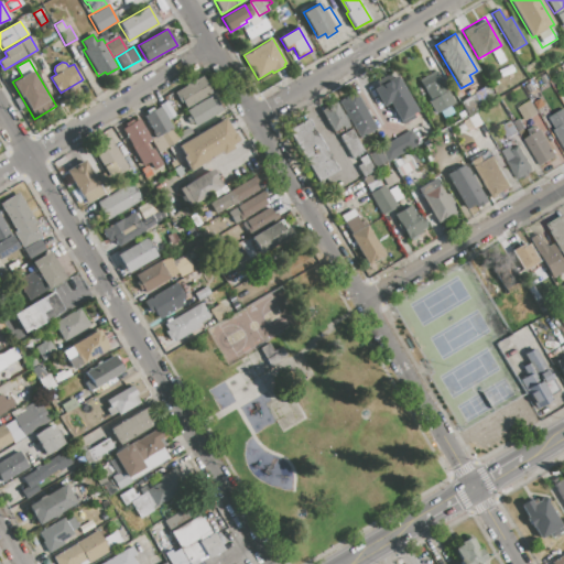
[(420,80),(433,74),(436,79),(440,78),(454,102),(438,111),(420,80)]
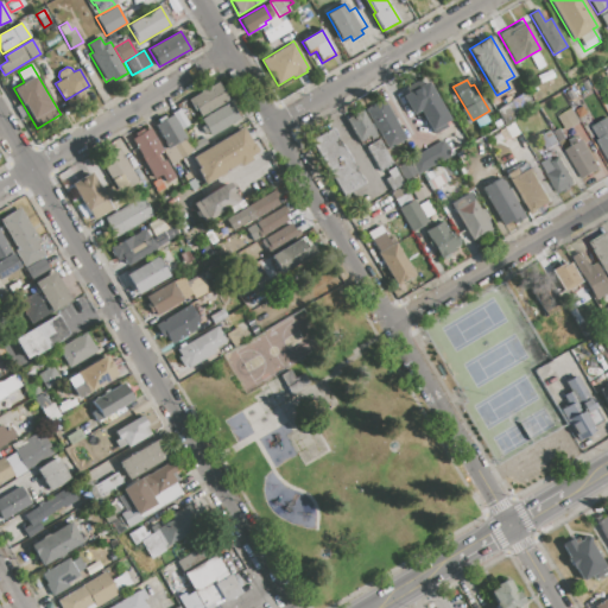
[(188,101),(217,83),(227,101),(200,116),(196,111),(194,112),(188,101)]
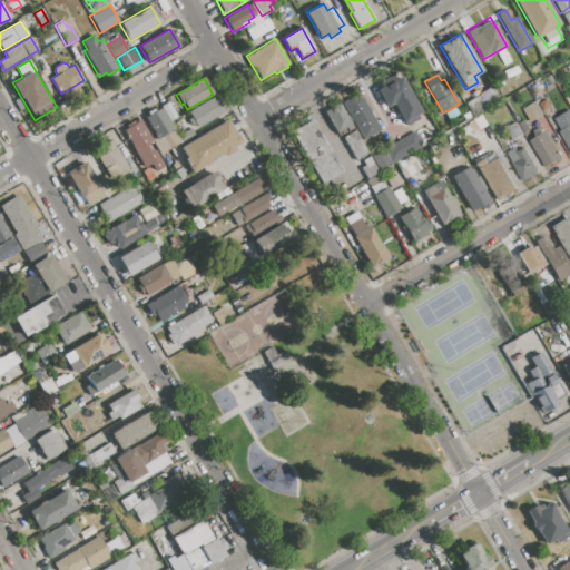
[(376,91),(399,78),(422,118),(406,127),(393,105),(386,108),(376,91)]
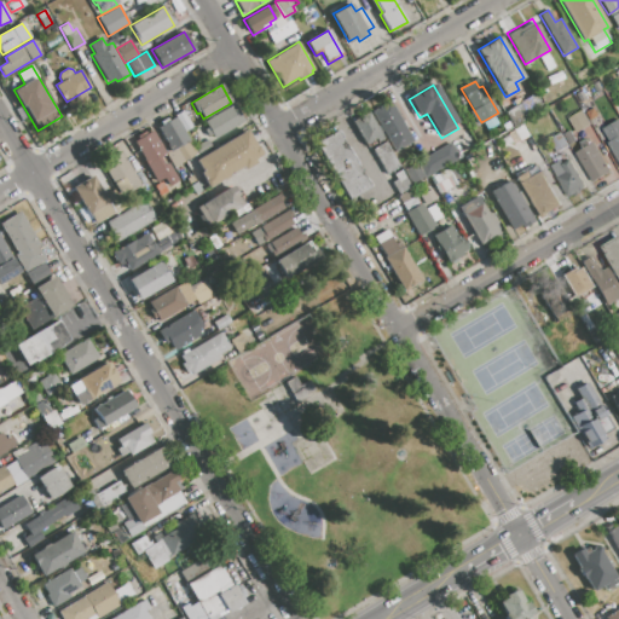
[(520,104),(519,103),(534,93),(543,109),(527,117),(520,104)]
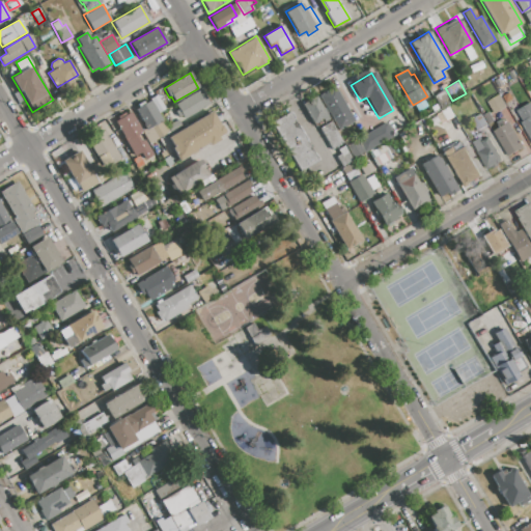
[(318,95),(334,87),(354,121),(339,131),(318,95)]
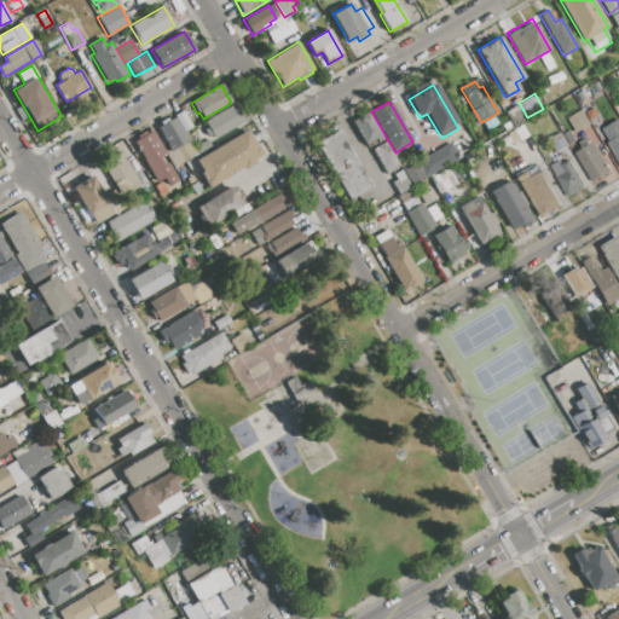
[(504,113),(520,104),(527,117),(513,127),(504,113)]
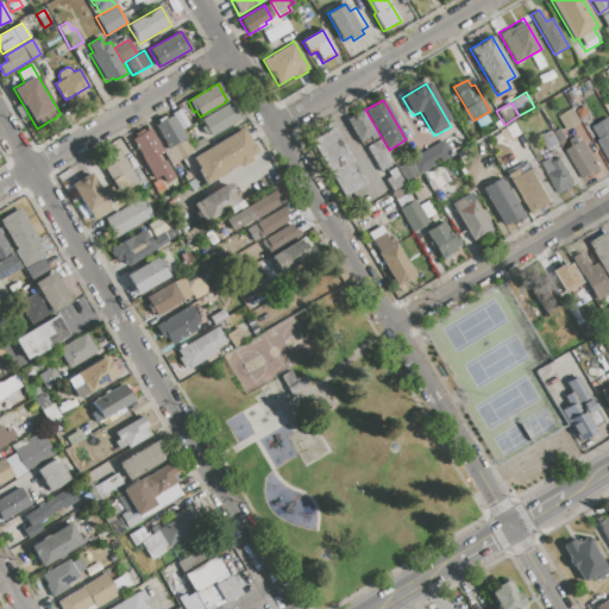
[(201,120),(230,104),(239,120),(212,137),(208,133),(203,136),(200,129),(205,125),(201,120)]
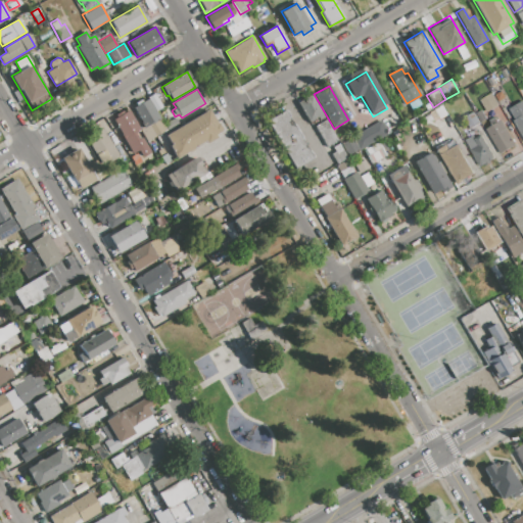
[(480,100),(493,92),(501,104),(487,111),(480,100)]
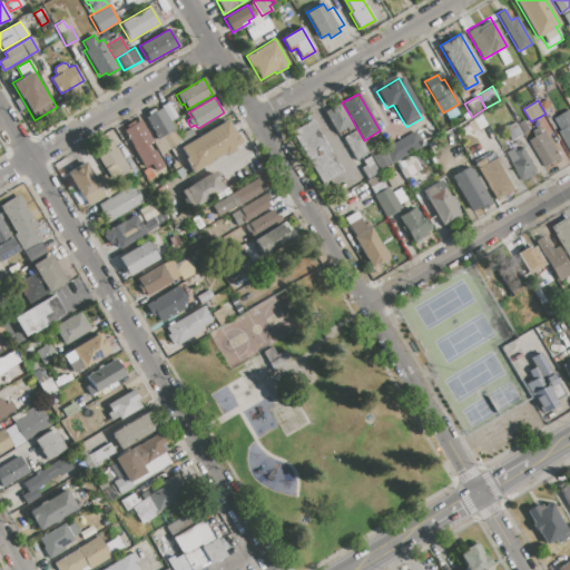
[(169,120),(161,108),(160,106),(167,102),(175,117),(169,120)]
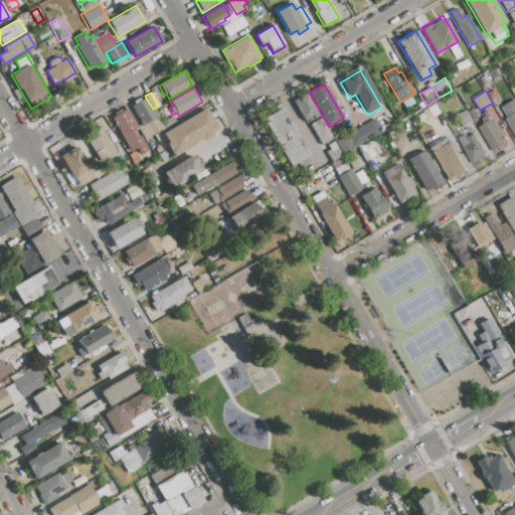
[(292,101),(306,93),(319,117),(306,125),(292,101)]
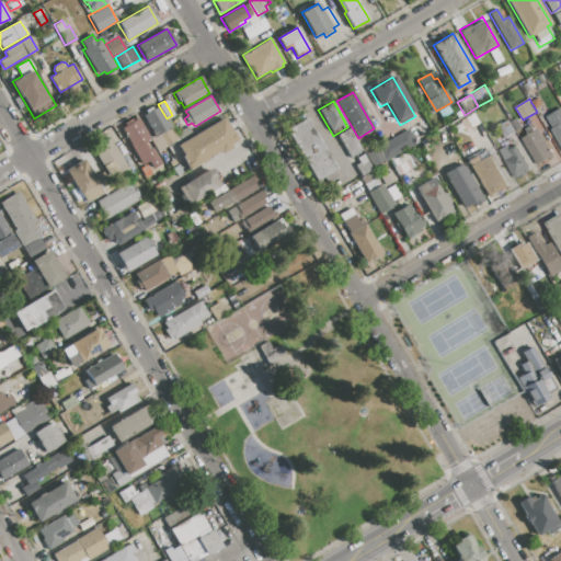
[(144,115),(159,106),(167,118),(178,139),(165,146),(159,135),(157,137),(144,115)]
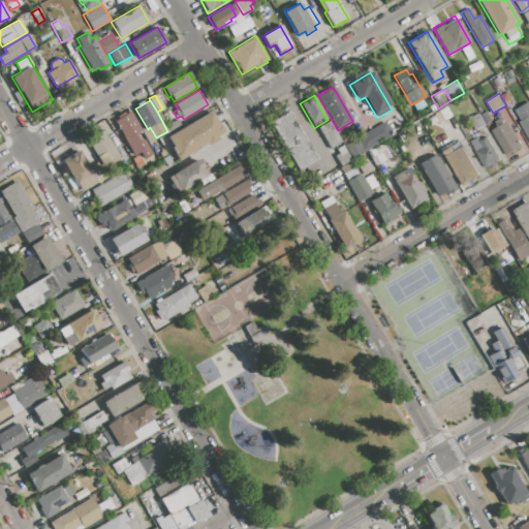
[(516,110),(528,100),(528,137),(520,122),(522,121),(516,110)]
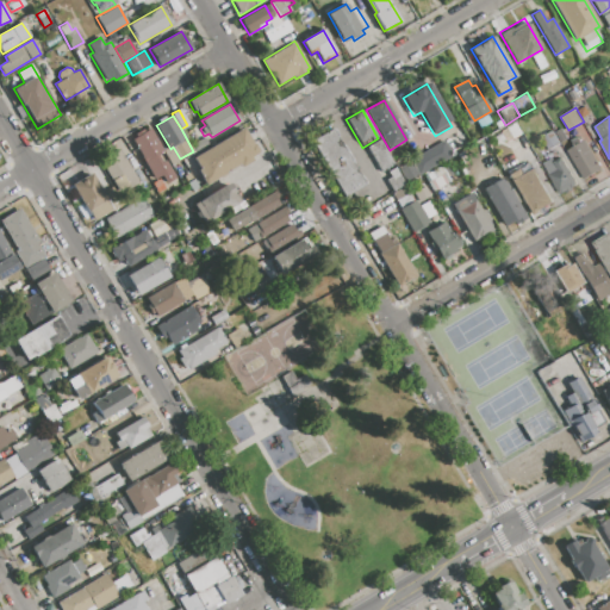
[(548,150),(541,137),(546,135),(540,125),(547,122),(553,134),(560,143),(548,150)]
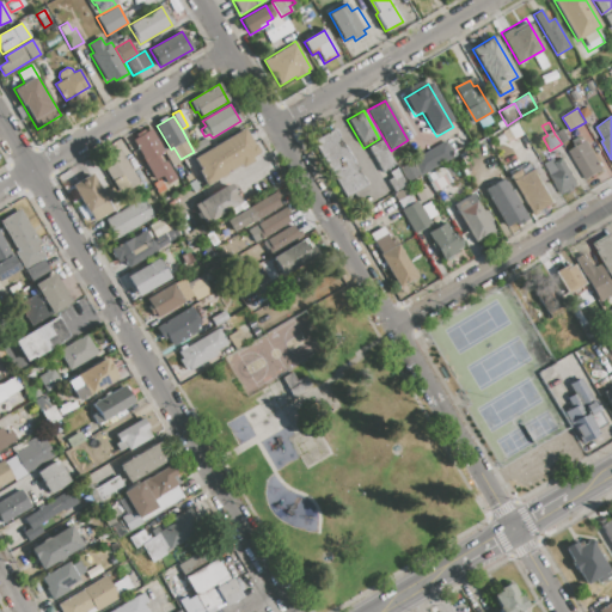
[(555,134),(564,128),(570,139),(562,144),(555,134)]
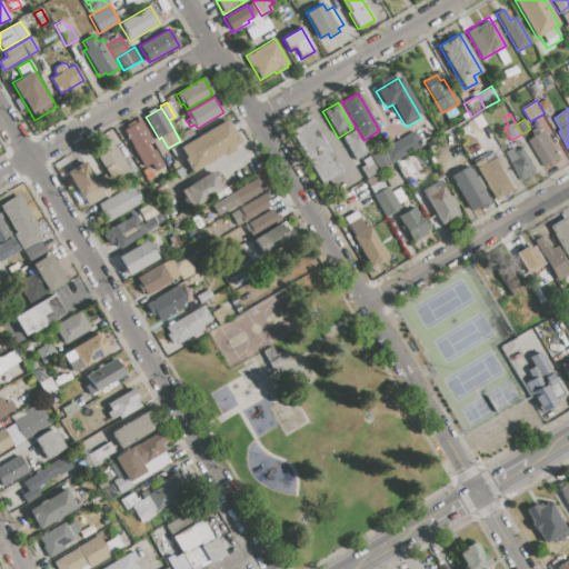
[(180,147),(226,120),(239,143),(233,147),(236,150),(225,156),(222,153),(190,172),(182,159),(187,157),(180,147)]
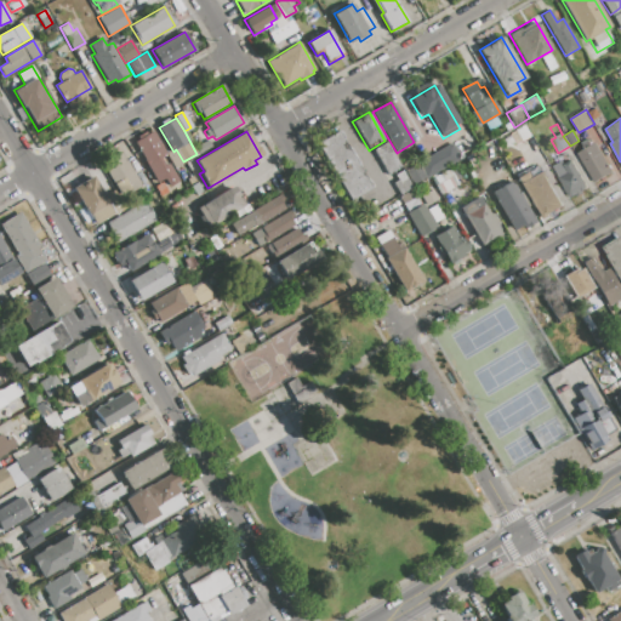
[(317,144),(339,131),(371,188),(351,201),(317,144)]
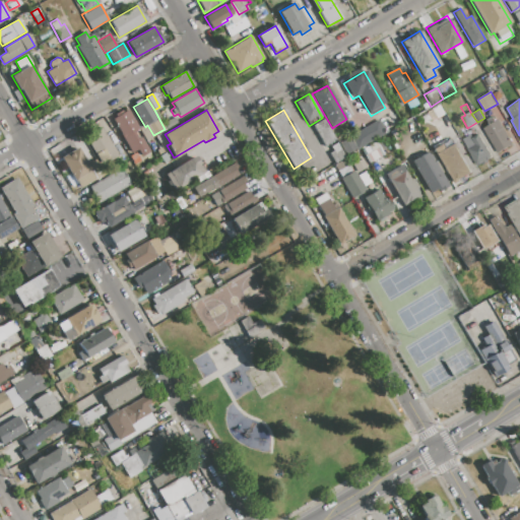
[(113,119),(128,111),(139,129),(136,131),(149,152),(141,157),(137,149),(132,152),(113,119)]
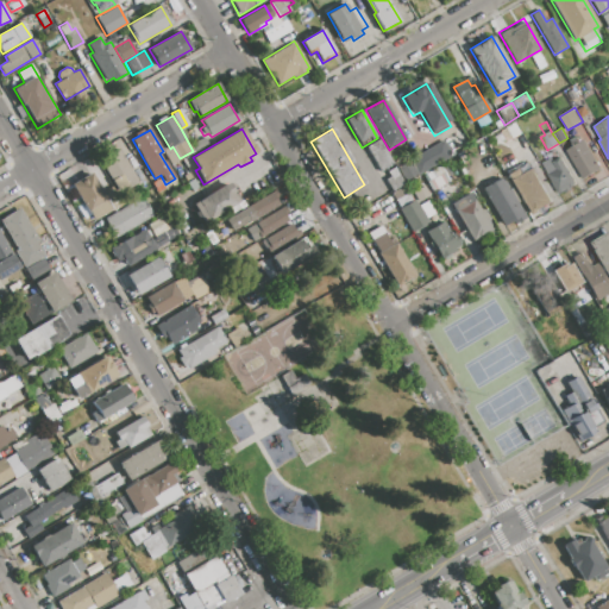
[(110,156),(118,150),(113,142),(120,138),(144,179),(129,188),(110,156)]
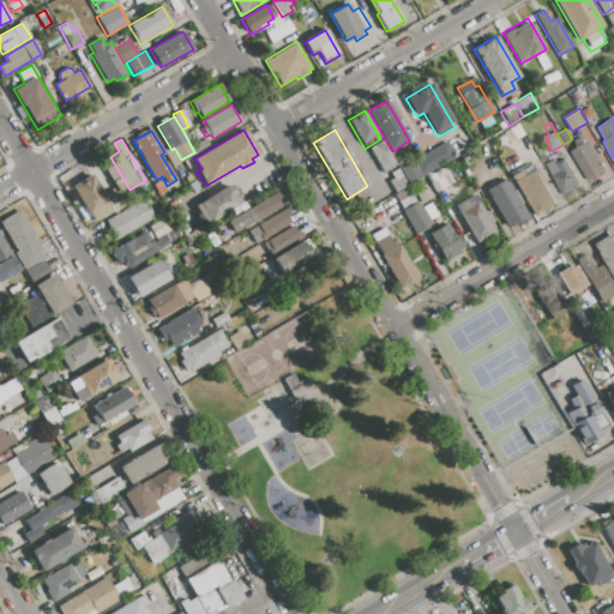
[(571,152),(590,140),(607,169),(588,181),(571,152)]
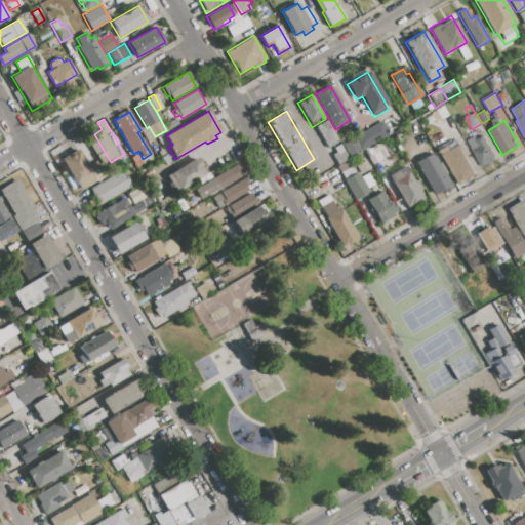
[(316,127),(328,121),(339,140),(327,148),(316,127)]
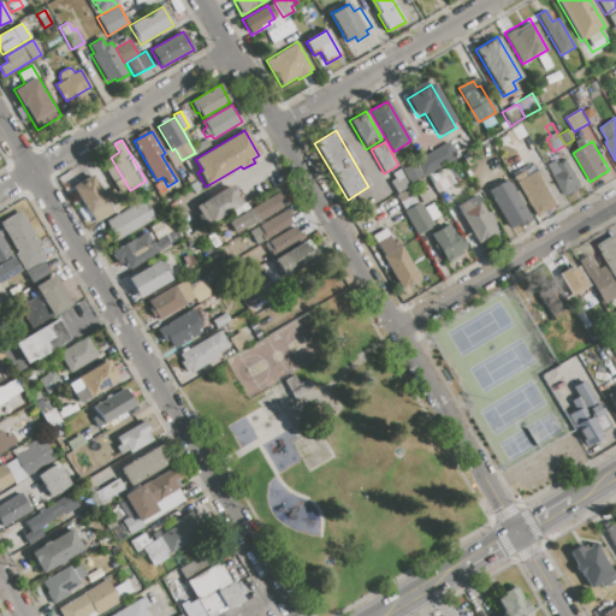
[(416,160),(448,142),(457,158),(425,176),(416,160)]
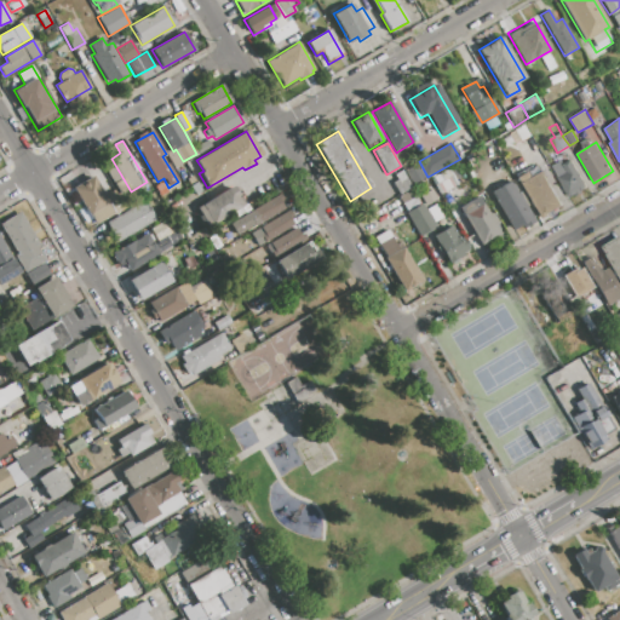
[(551,166),(563,159),(566,164),(572,159),(587,187),(581,190),(583,191),(575,195),(575,194),(569,197),(551,166)]
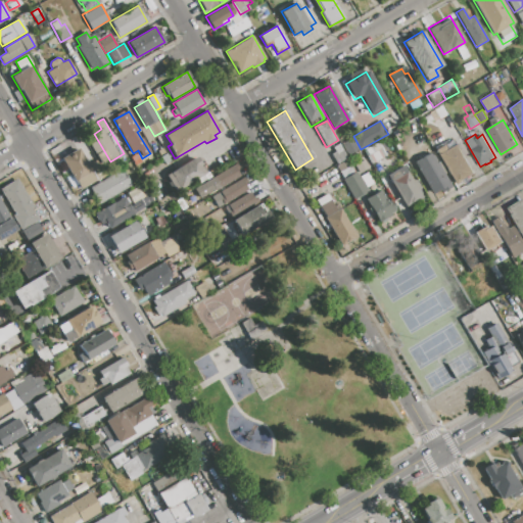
[(342,144),(351,138),(359,150),(349,155),(342,144)]
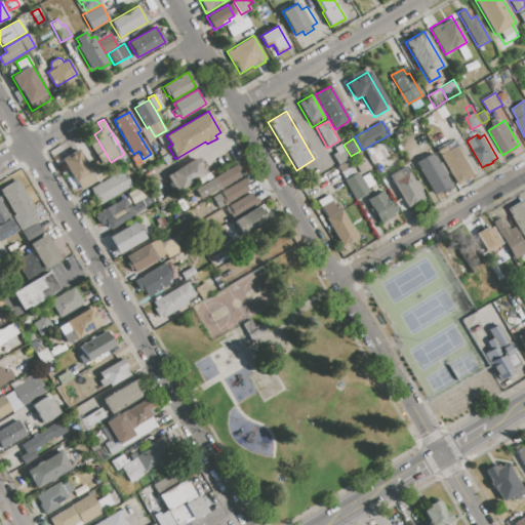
[(365,152),(380,143),(388,156),(372,165),(365,152)]
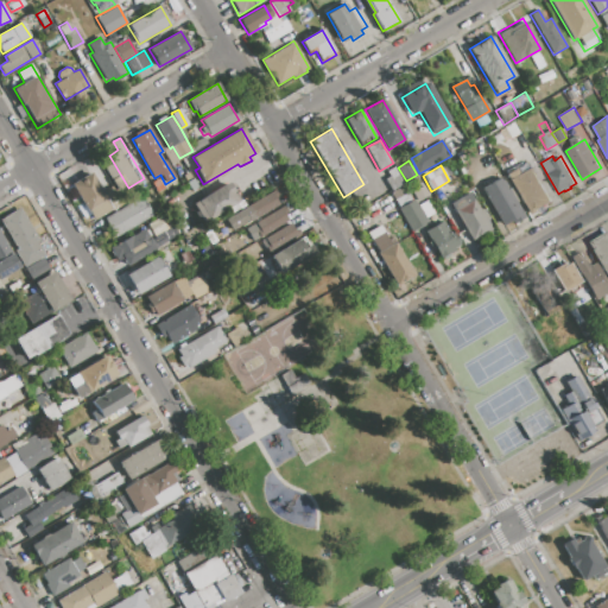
[(385,178),(390,177),(386,171),(394,168),(404,184),(392,191),(385,178)]
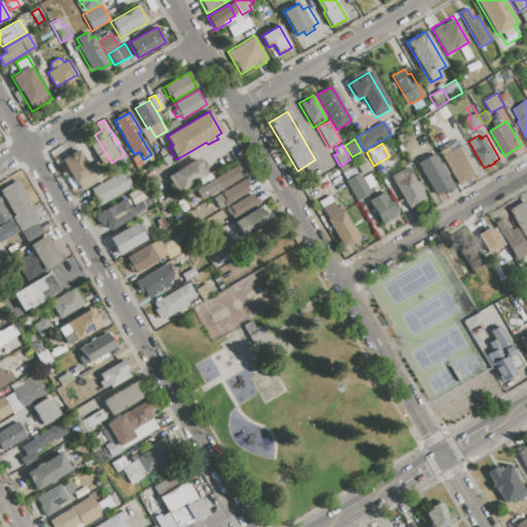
[(438,151),(447,146),(449,151),(459,145),(477,174),(458,185),(438,151)]
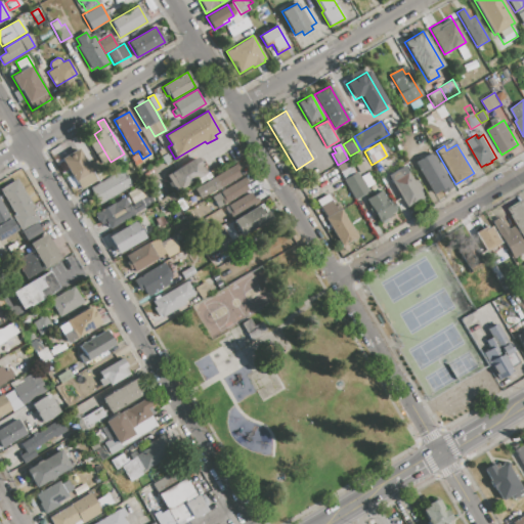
[(60,158),(78,147),(96,179),(79,189),(60,158)]
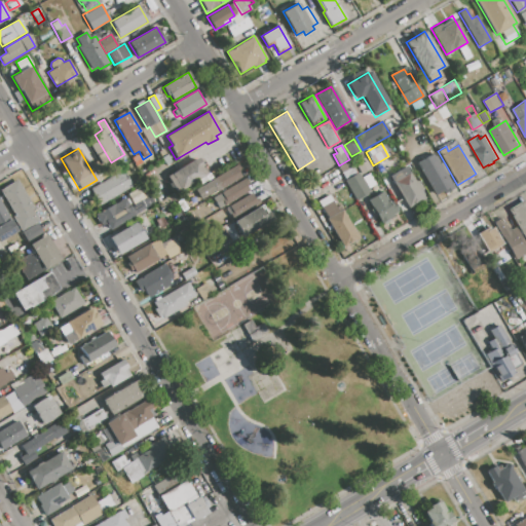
[(416,164),(434,154),(453,188),(444,193),(443,191),(435,196),(416,164)]
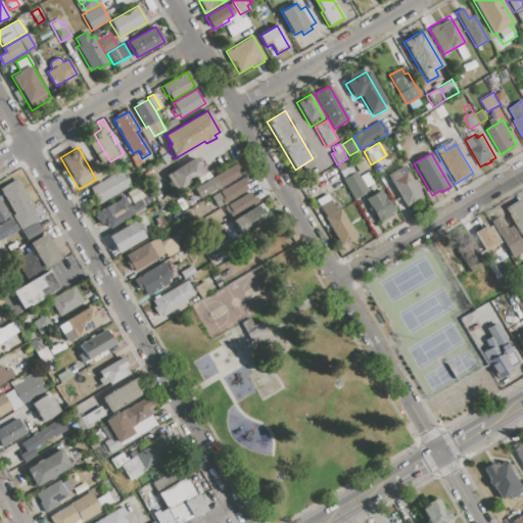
[(165,175),(196,157),(206,174),(175,192),(165,175)]
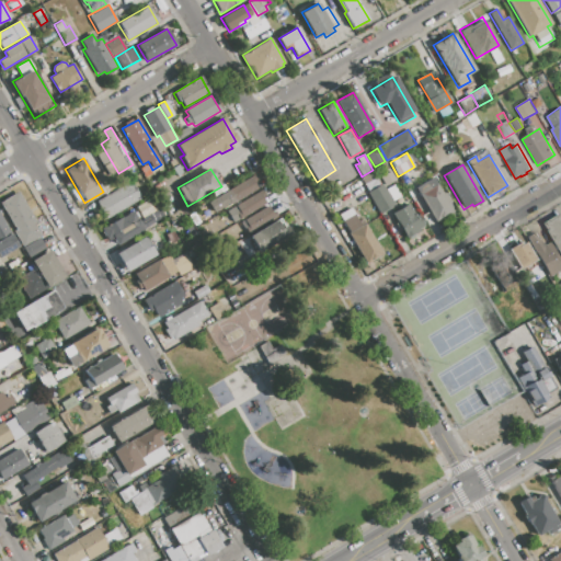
[(381,178),(391,172),(396,181),(387,186),(381,178)]
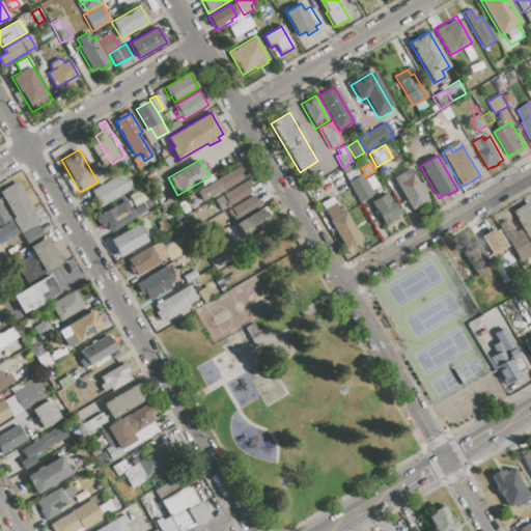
[(392,177),(410,167),(428,199),(412,210),(392,177)]
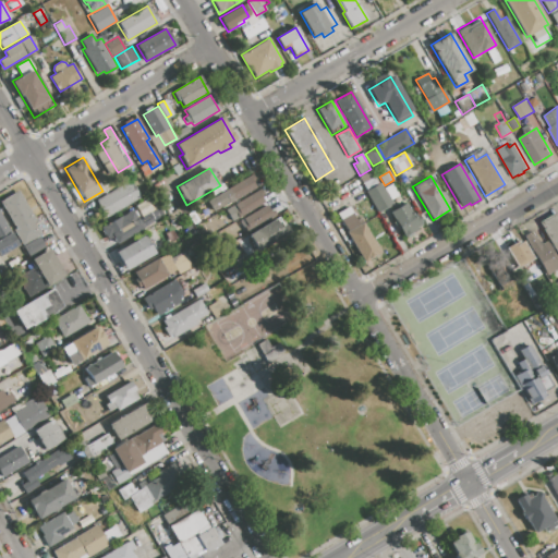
[(226,189),(249,177),(255,189),(233,202),(226,189)]
